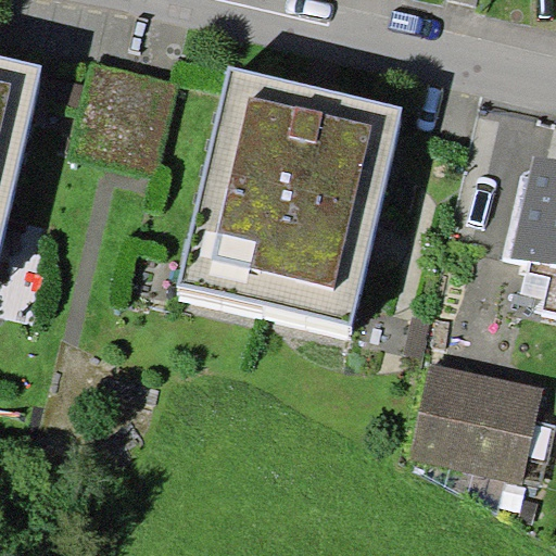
[(0,250),(43,64),(0,54),(0,250)]
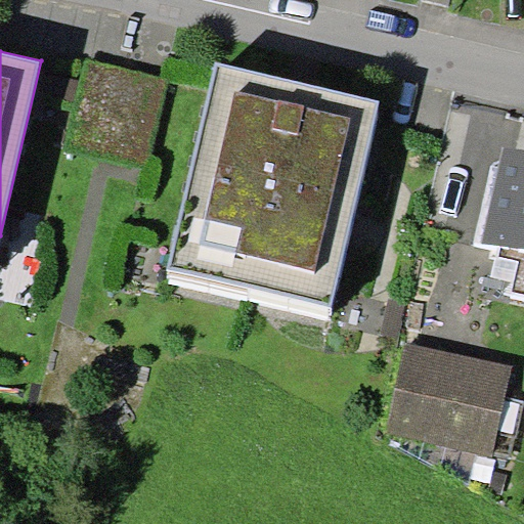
[(167,77),(85,57),(64,148),(146,167),(167,77)]
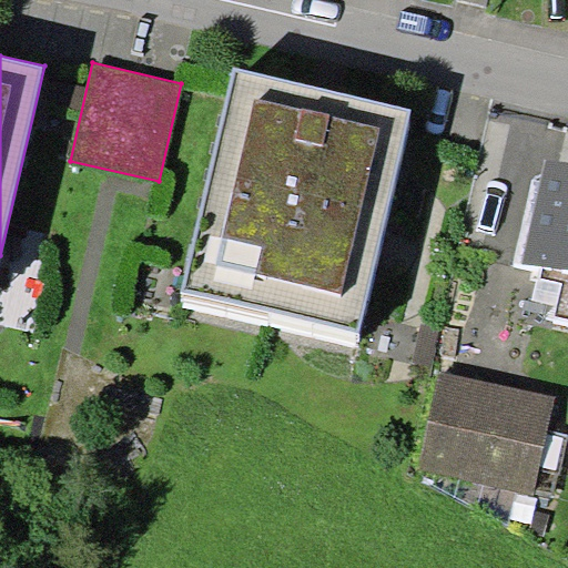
[(359,334),(413,109),(234,68),(181,292),(359,334)]
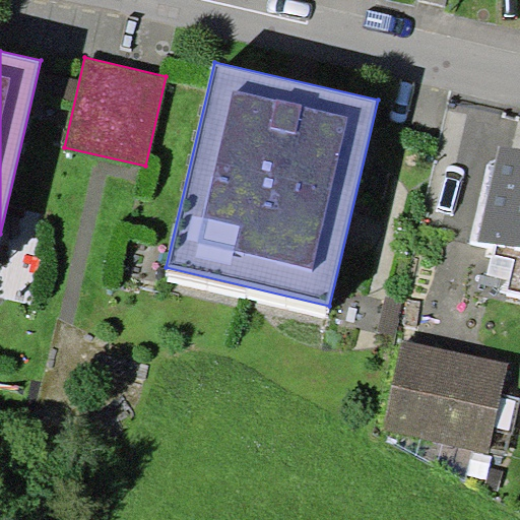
[(519,149),(500,145),(478,241),(497,246),(495,255),(515,259),(511,278),(508,289),(519,291),(519,149)]
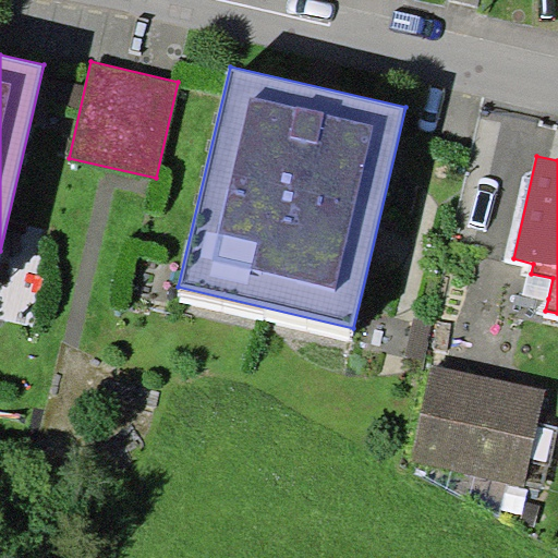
[(523,294),(548,299),(553,278),(531,274),(529,273),(523,294)]
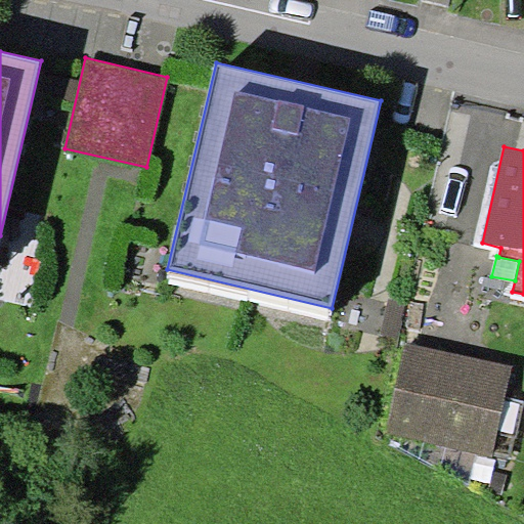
[(513,365),(404,342),(385,433),(493,456),(513,365)]
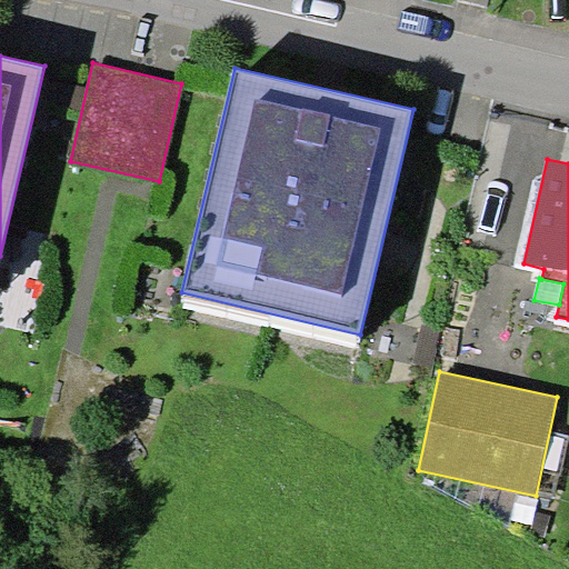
All buildings are outlined.
